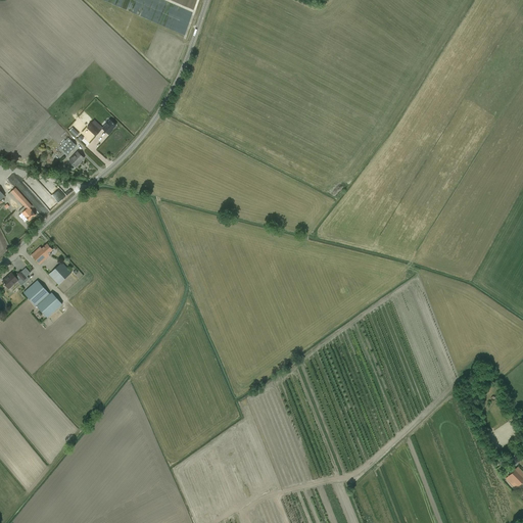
[(96,105),(90,113),(92,114),(98,107),(96,105)]
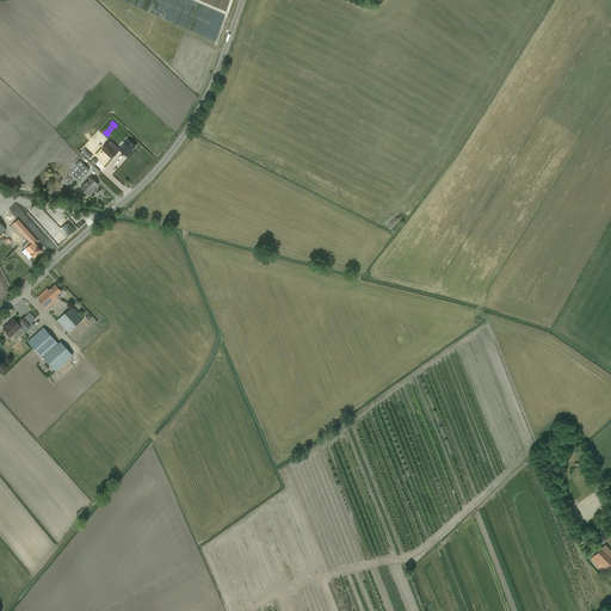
[(106,143),(102,149),(111,159),(119,150),(119,149),(110,140),(106,143)]
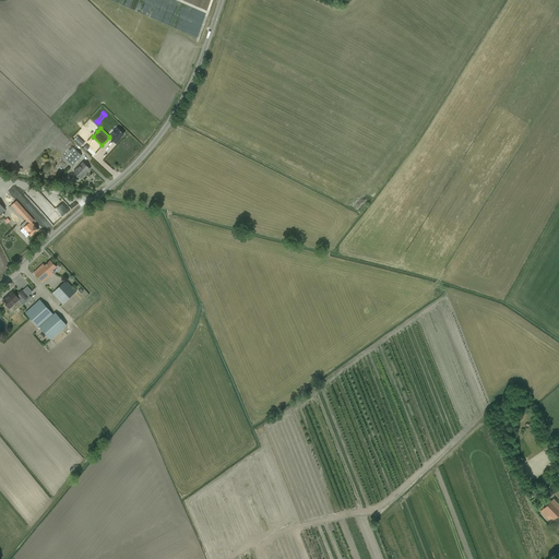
[(118,128),(109,137),(109,138),(116,144),(120,140),(119,139),(123,134),(118,128)]
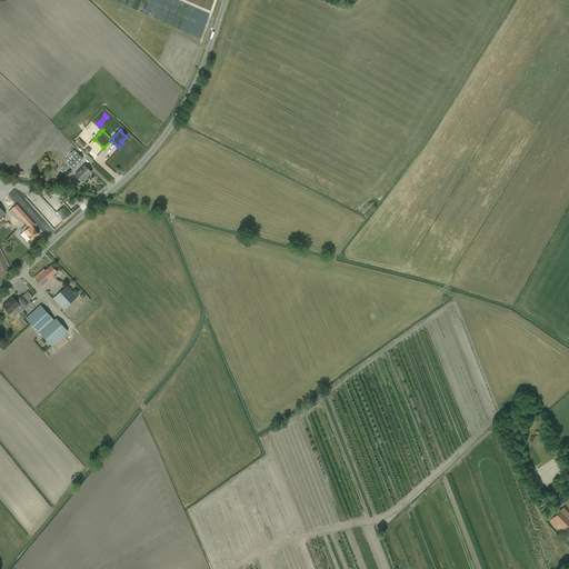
[(76,142),(82,149),(85,147),(78,140),(76,142)]
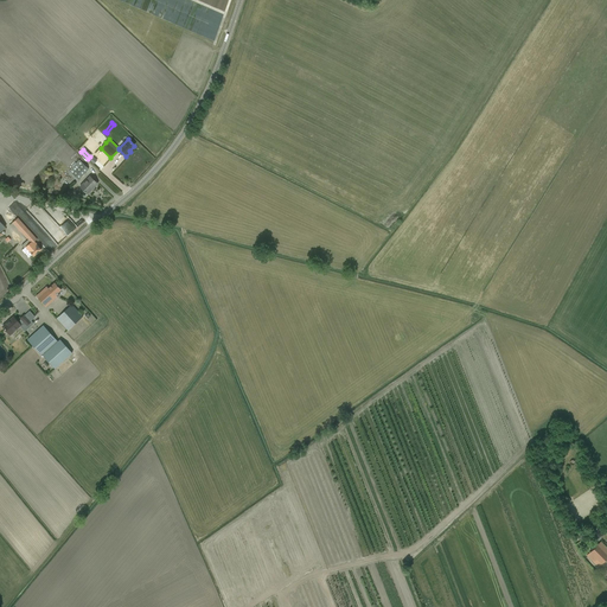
[(89,170),(80,160),(69,171),(78,180),(89,170)]
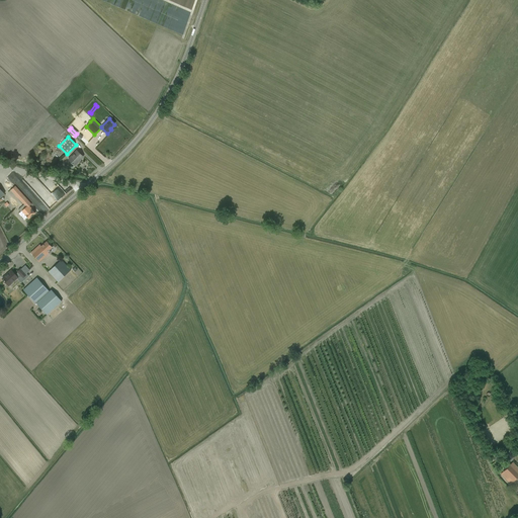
[(73,164),(75,166),(75,165),(79,161),(83,157),(77,151),(68,159),(72,163),(72,164),(73,164)]
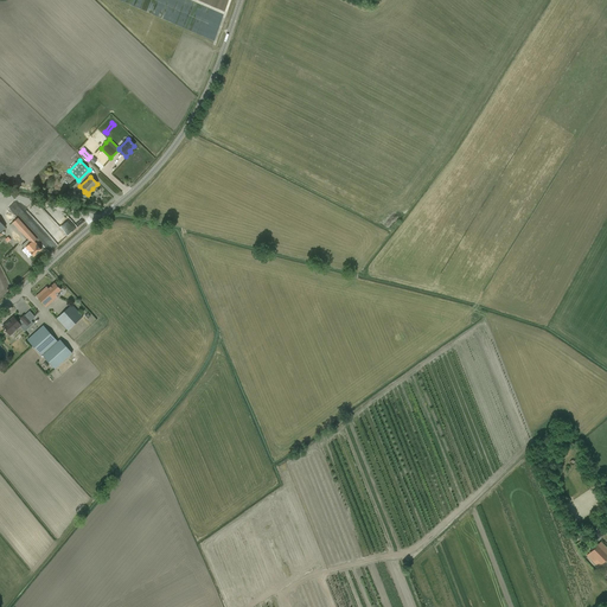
[(21,246),(24,248),(21,250),(29,257),(32,255),(33,256),(42,249),(34,242),(37,240),(26,228),(18,218),(12,223),(20,232),(21,231),(29,240),(21,246)]
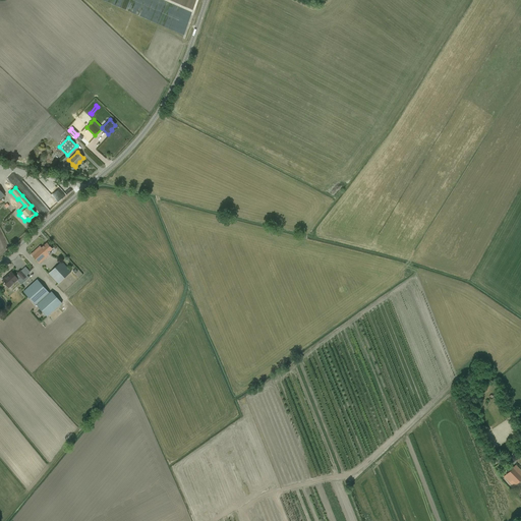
[(58,199),(52,205),(54,208),(60,201),(58,199)]
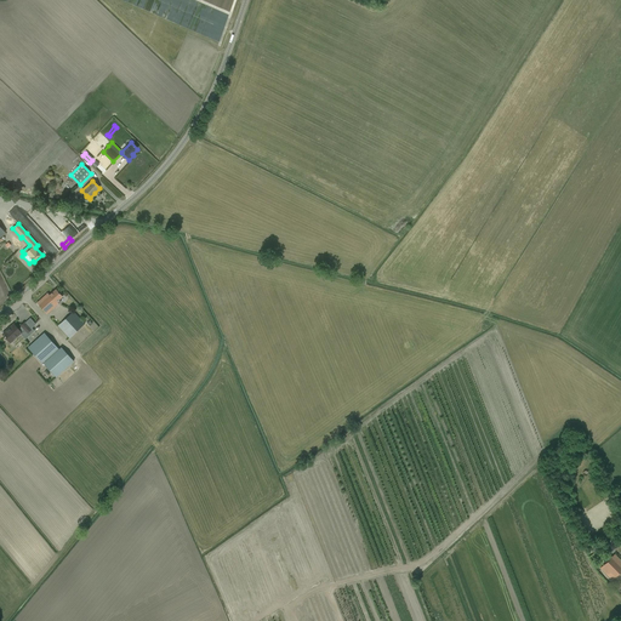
[(63,297),(60,294),(56,290),(50,295),(47,294),(38,303),(41,307),(47,314),(61,302),(58,301),(63,297)]
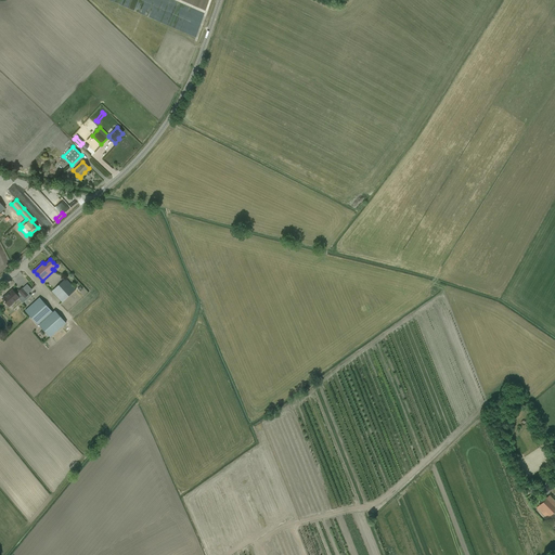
[(66,279),(53,289),(51,292),(74,315),(88,302),(66,279)]
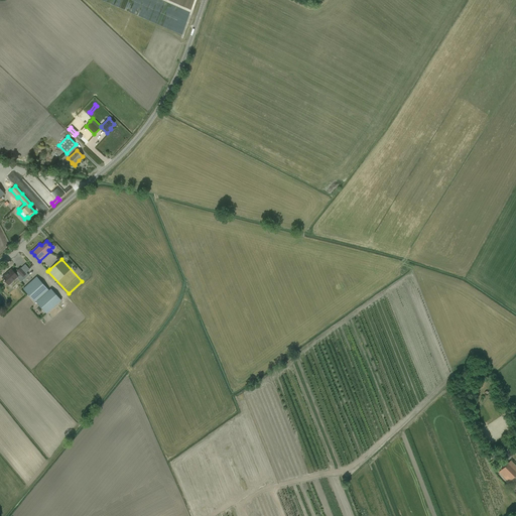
[(25,274),(23,271),(20,268),(17,271),(18,271),(15,274),(11,269),(7,272),(8,273),(3,278),(2,277),(5,281),(9,285),(21,274),(23,276),(25,274)]
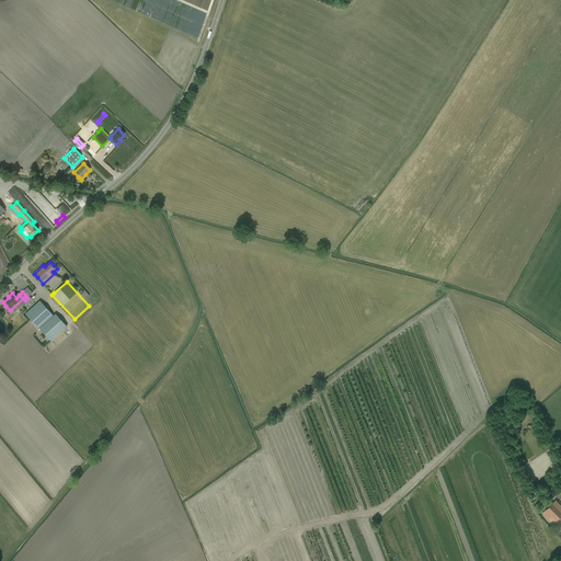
[(54,316),(39,300),(24,315),(38,330),(39,329),(50,341),(67,327),(55,313),(54,316)]
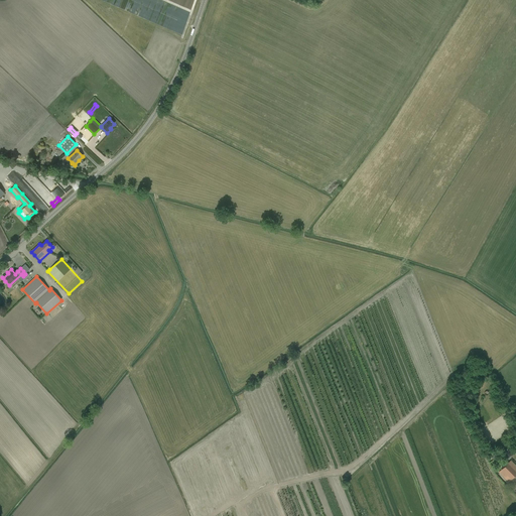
[(499,473),(505,479),(509,483),(515,475),(515,466),(510,461),(499,473)]
